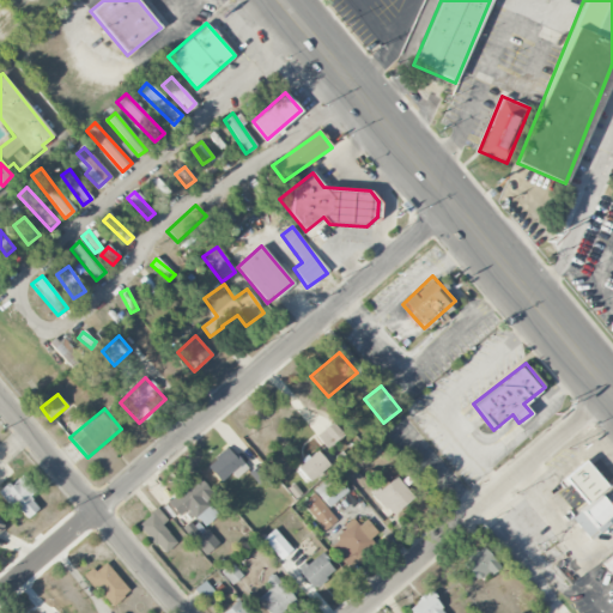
[(344,436),(333,422),(316,436),(327,450),(344,436)]
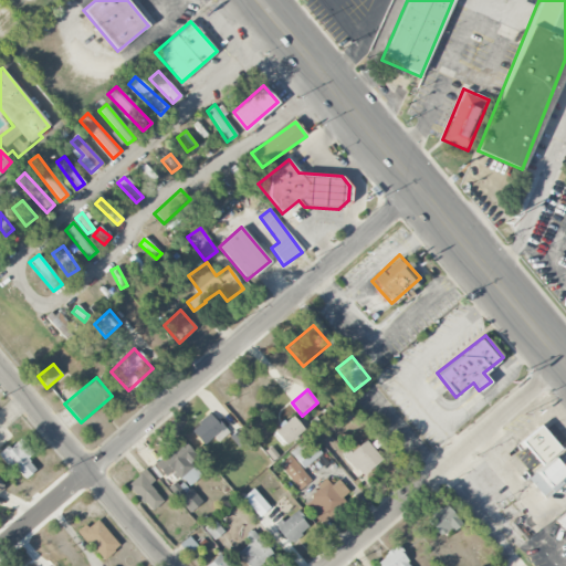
[(203,446),(213,437),(218,442),(228,432),(210,413),(191,431),(203,446)]
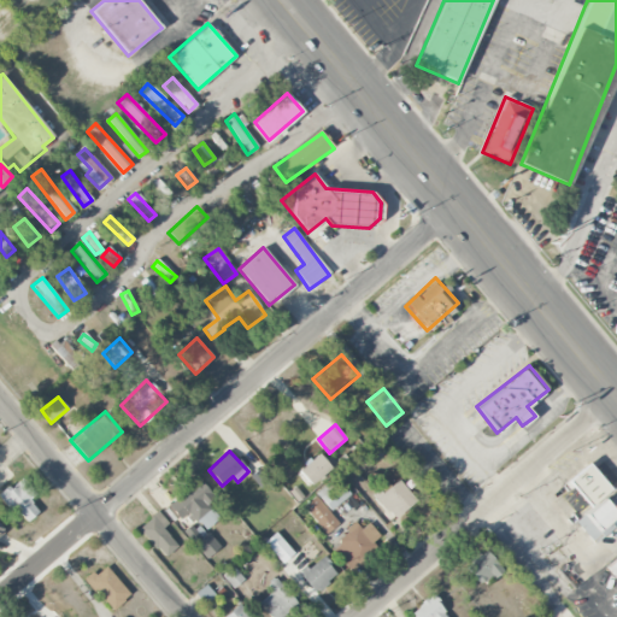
[(310,486),(330,469),(318,453),(298,471),(310,486)]
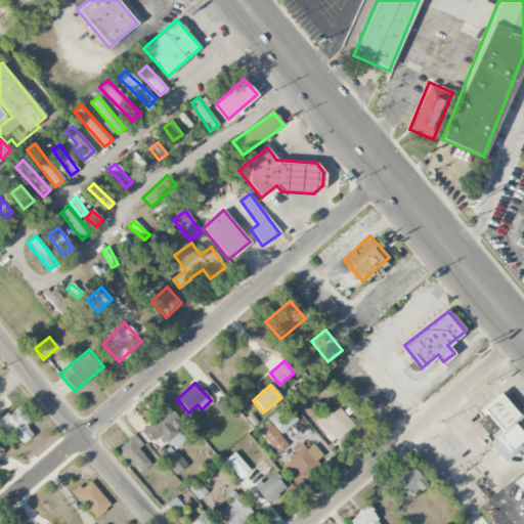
[(504,461),(523,443),(523,410),(519,415),(523,420),(523,422),(517,429),(511,421),(518,415),(499,392),(480,408),(499,432),(487,441),(504,461)]
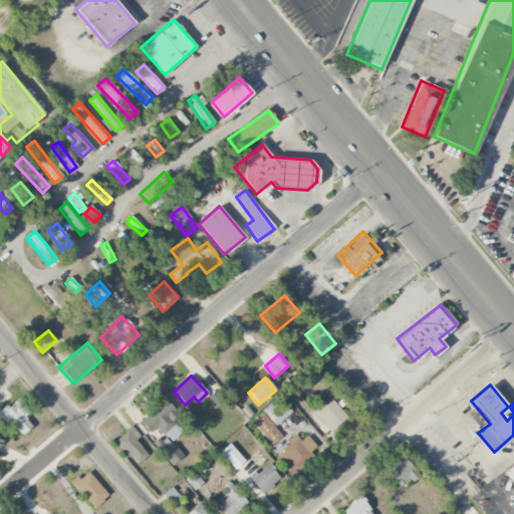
[(224,401),(216,391),(208,397),(216,407),(224,401)]
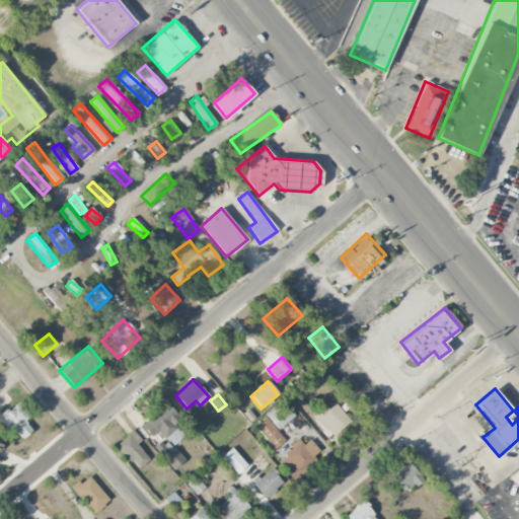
[(29,416),(17,401),(0,416),(20,441),(32,431),(23,420),(29,416)]
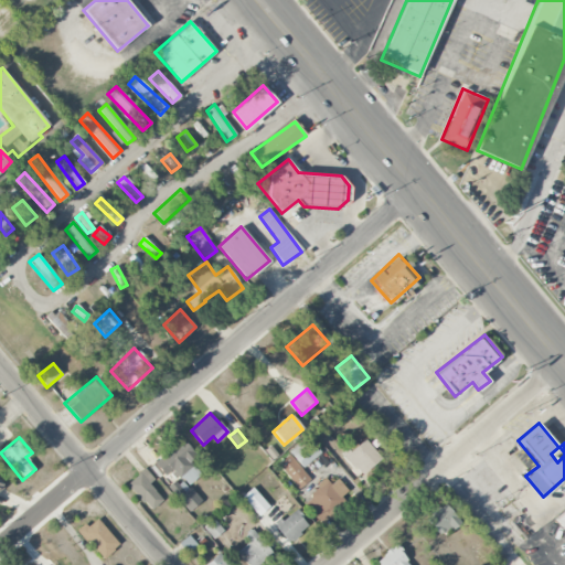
[(289,451),(302,468),(320,452),(307,437),(289,451)]
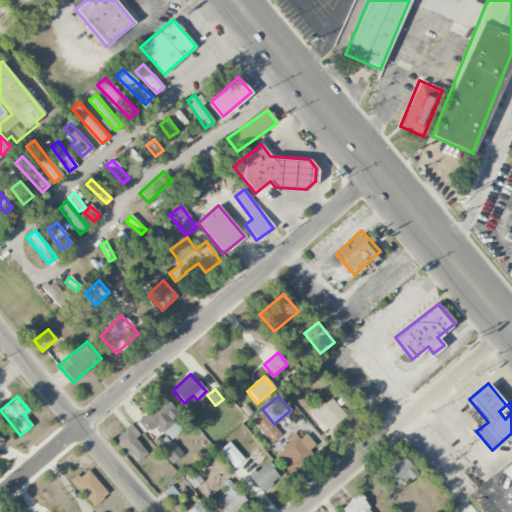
[(330,398),(323,404),(319,399),(307,408),(326,431),(345,416),(330,398)]
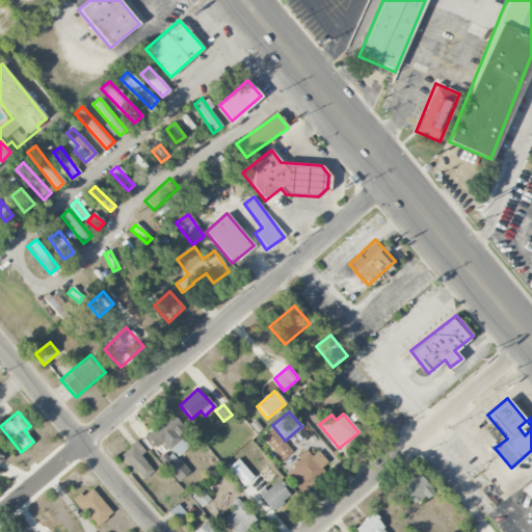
[(188,448),(179,433),(184,430),(174,415),(140,437),(150,452),(163,443),(174,457),(188,448)]
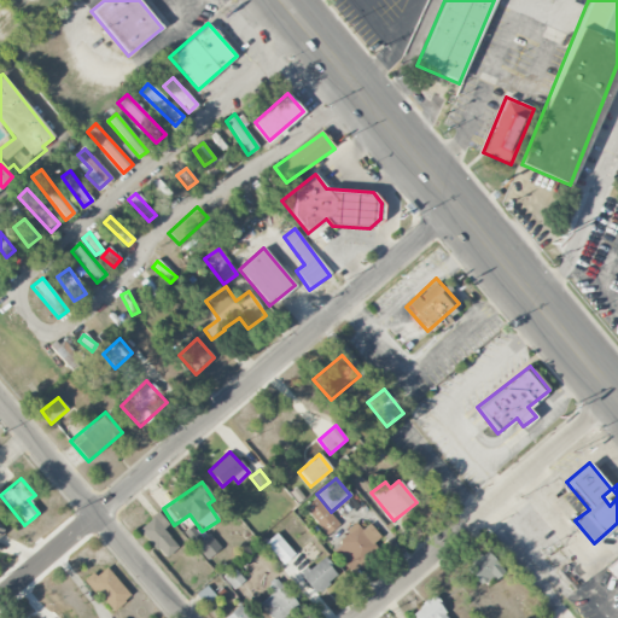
[(303,507),(326,535),(339,524),(316,497),(303,507)]
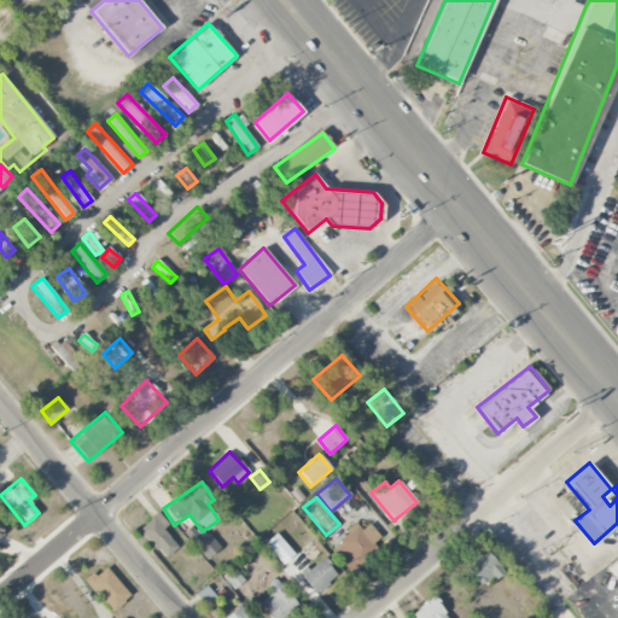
[(164,559),(178,547),(162,529),(168,524),(157,512),(138,530),(164,559)]
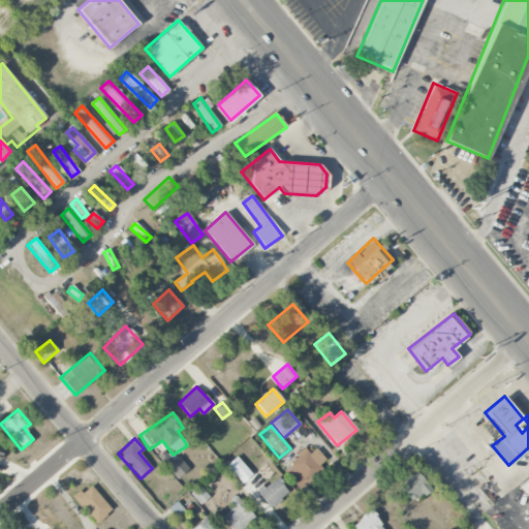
[(186,470),(167,447),(157,456),(177,479),(186,470)]
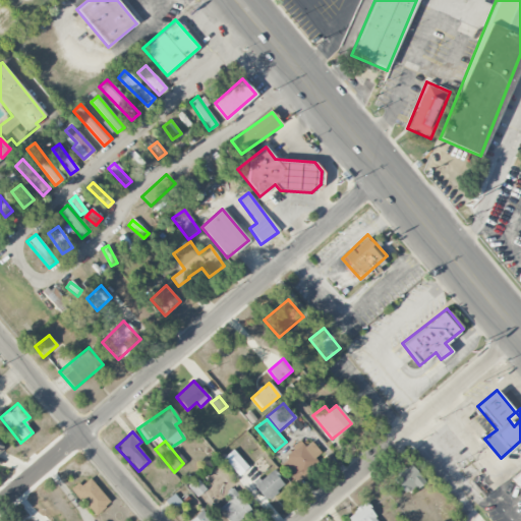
[(305,447),(301,442),(280,460),(296,479),(324,457),(311,442),(305,447)]
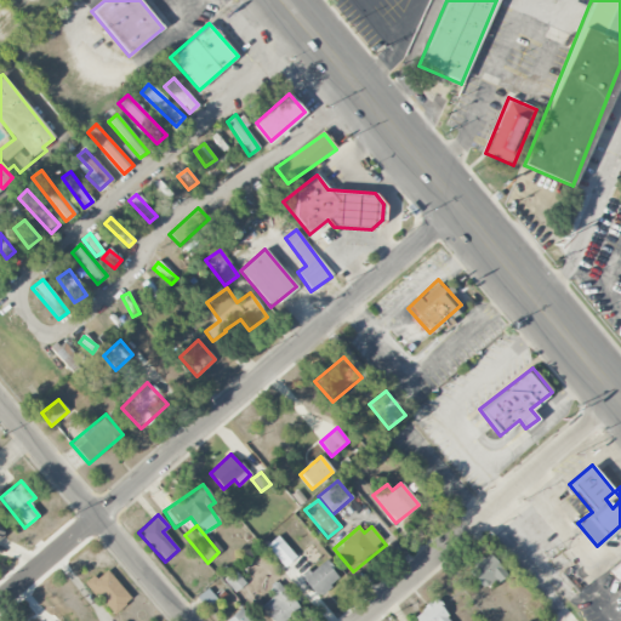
[(266,546),(283,567),(295,557),(278,536),(266,546)]
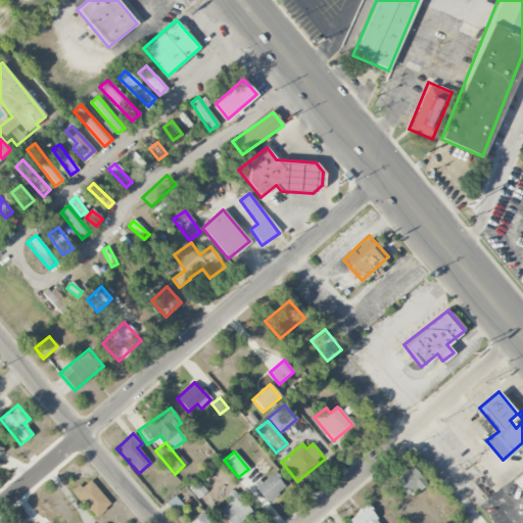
[(419,490),(426,484),(412,465),(393,479),(406,494),(415,486),(419,490)]
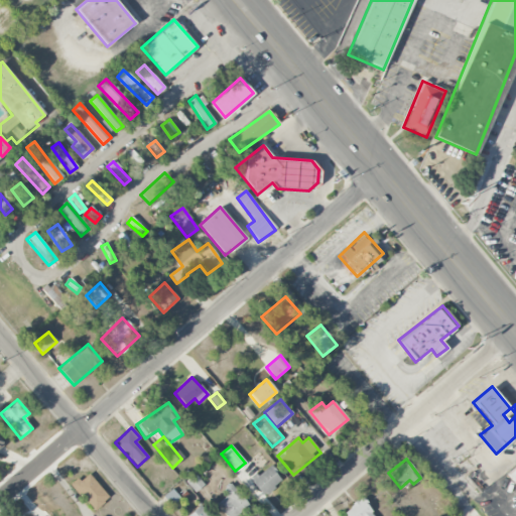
[(250,480),(263,496),(282,481),(269,465),(250,480)]
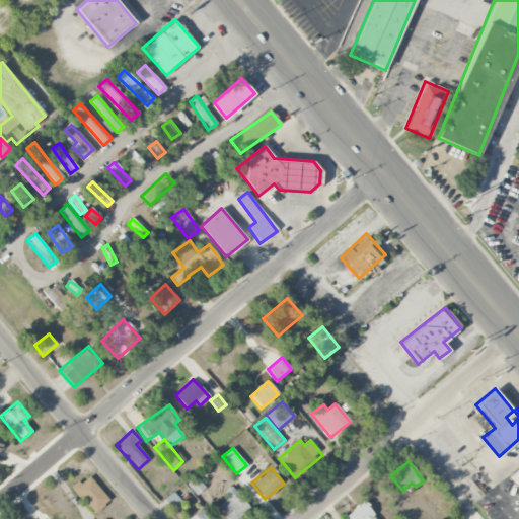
[(518,467),(509,475),(518,489),(518,467)]
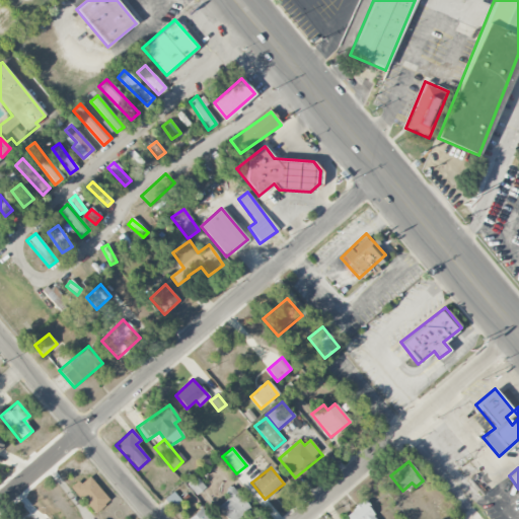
[(78,480),(71,487),(94,514),(109,501),(89,476),(80,484),(78,480)]
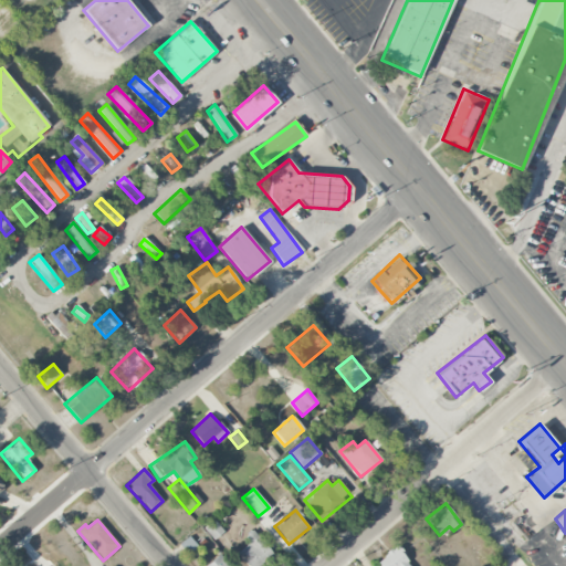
[(203,528),(213,540),(223,532),(212,520),(203,528)]
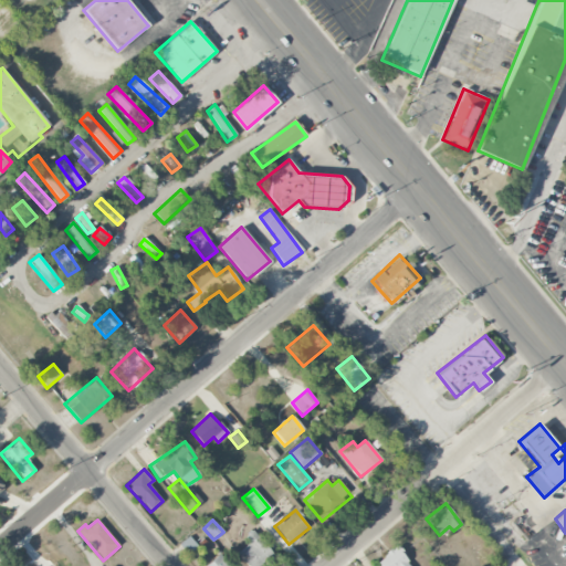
[(244,536),(249,543),(237,553),(247,565),(259,565),(273,555),(252,530),(244,536)]
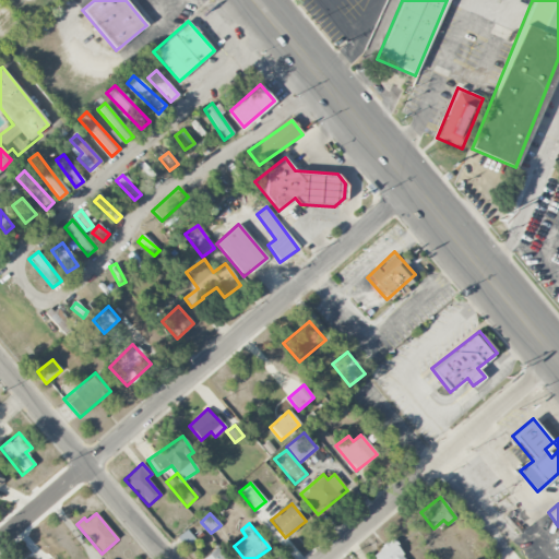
[(406,558),(391,539),(372,555),(376,558),(406,558)]
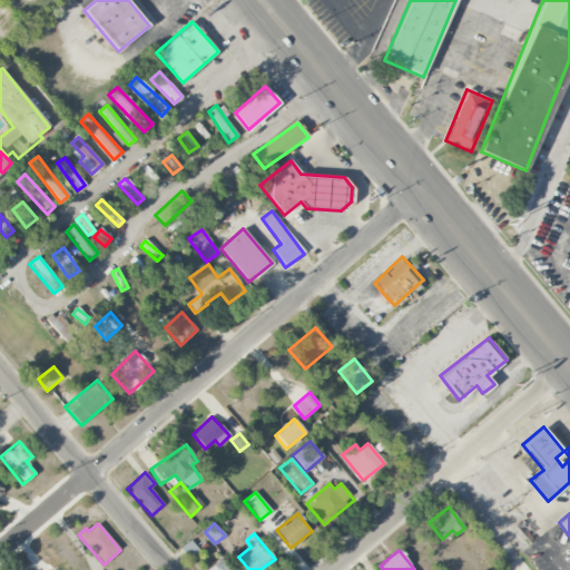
[(232,569),(222,558),(206,569),(232,569)]
